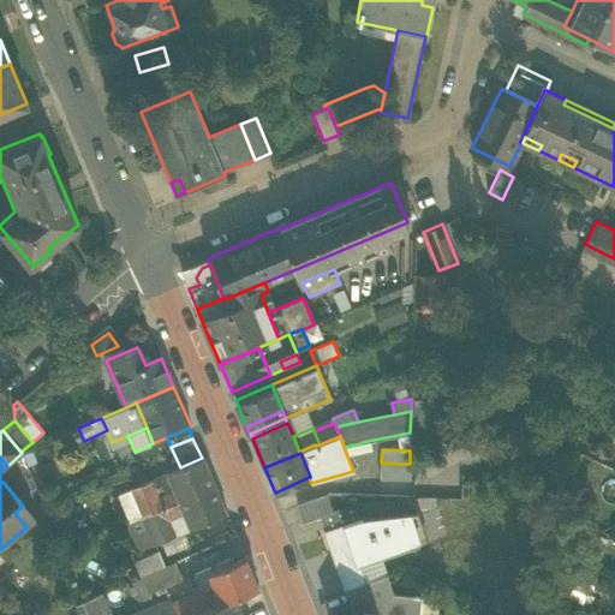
[(180,467),(167,473),(179,501),(215,485),(203,458),(202,458),(180,467)]
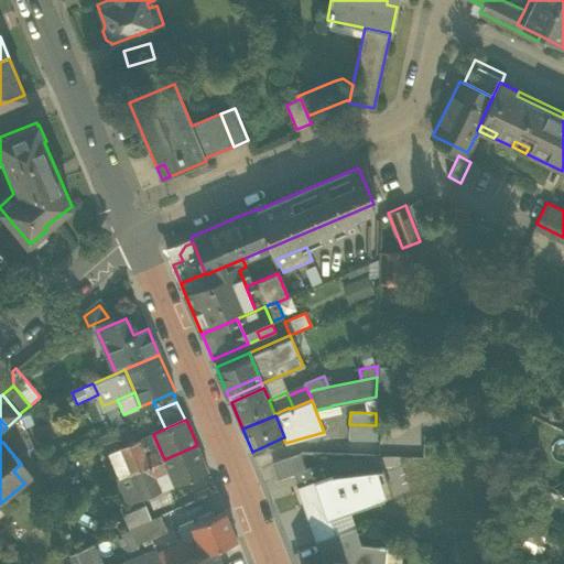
[(376,438),(376,425),(349,424),(349,438),(376,438)]
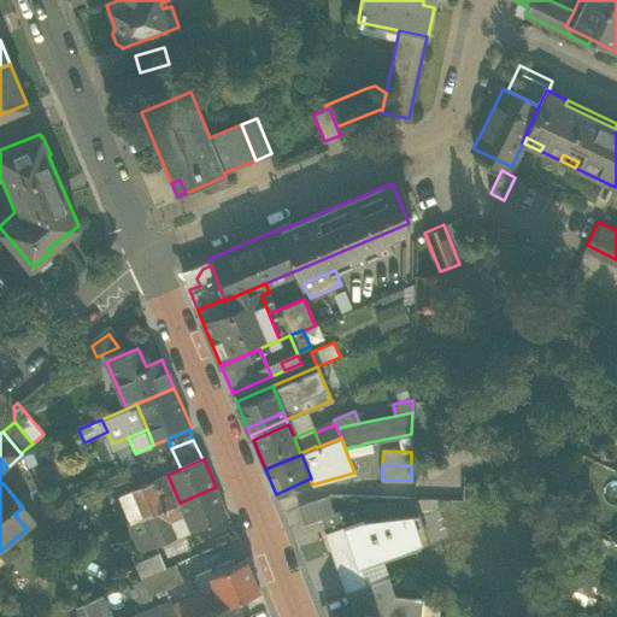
[(134,476),(129,465),(105,476),(110,487),(134,476)]
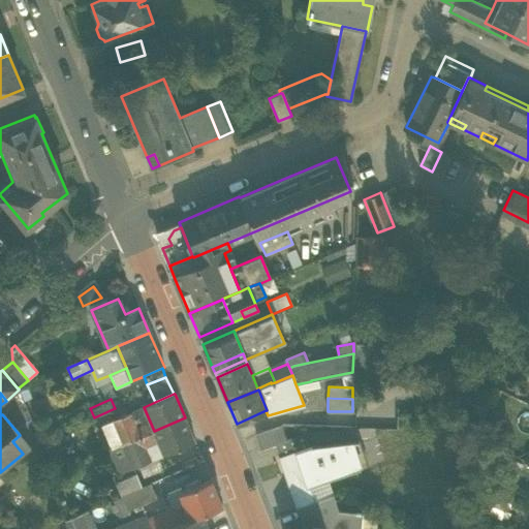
[(141,436),(154,431),(144,407),(113,421),(120,436),(123,444),(141,436)]
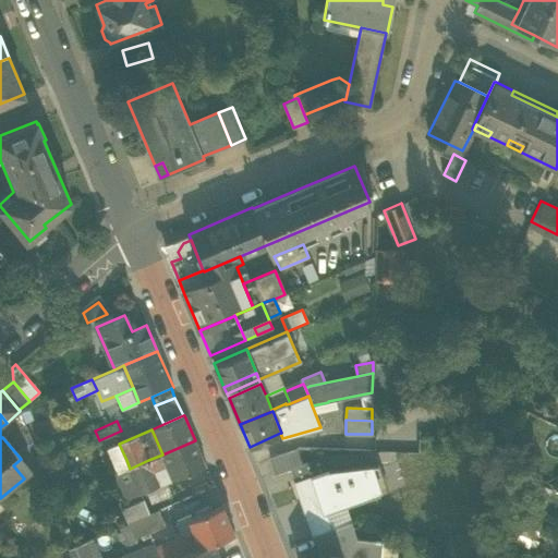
[(372,436),(371,450),(395,449),(395,447),(396,437),(393,437),(372,436)]
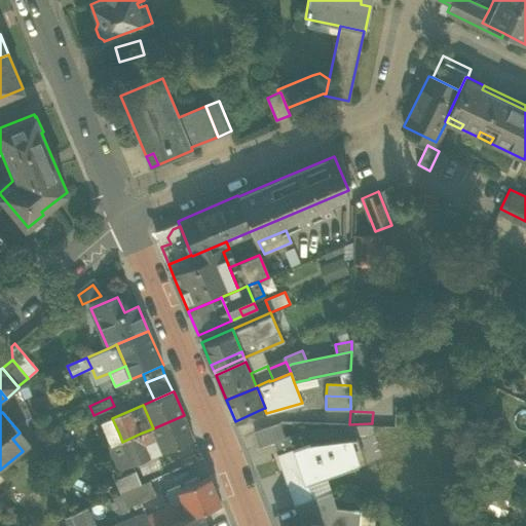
[(372,421),(397,421),(397,412),(373,412),(372,421)]
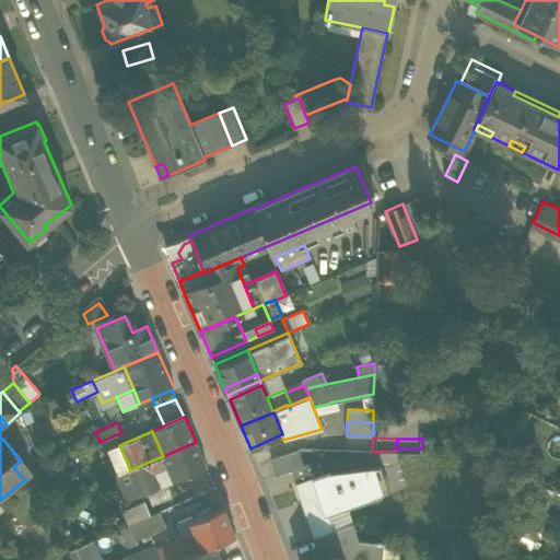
[(196,442),(163,456),(174,481),(206,467),(196,442)]
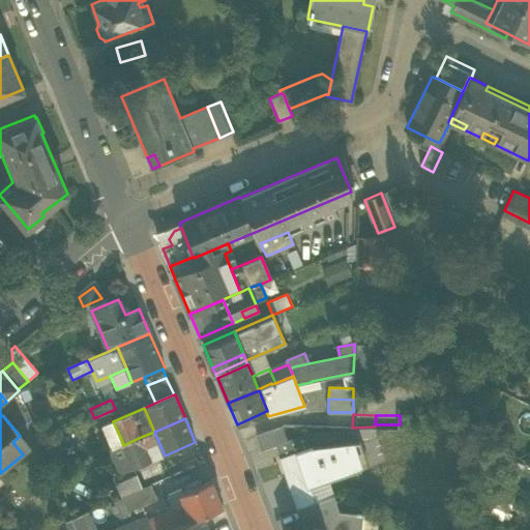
[(108,423),(115,439),(120,437),(113,421),(108,423)]
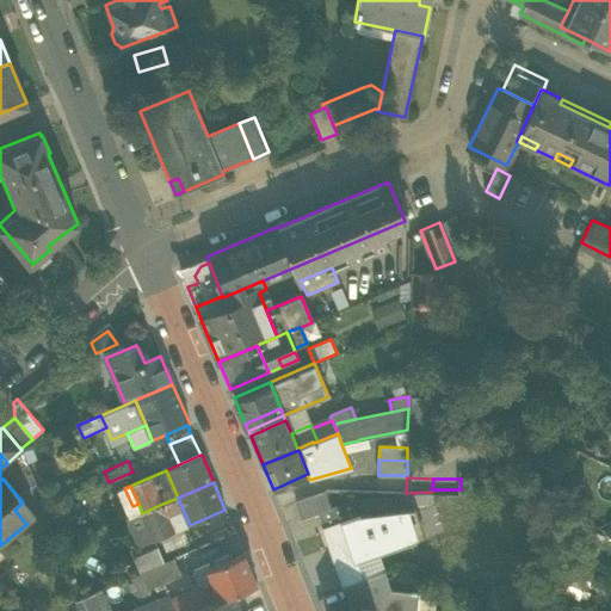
[(133,506),(124,488),(117,492),(129,519),(142,513),(139,504),(133,506)]
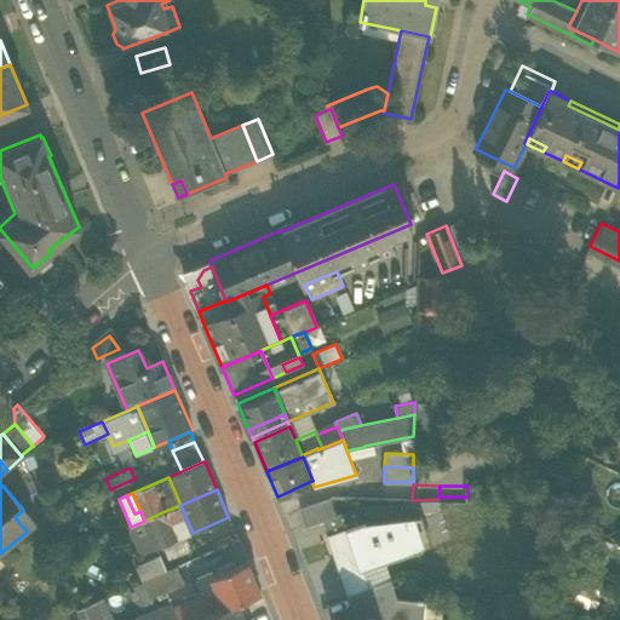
[(300,509),(306,526),(320,521),(336,515),(329,498),(300,509)]
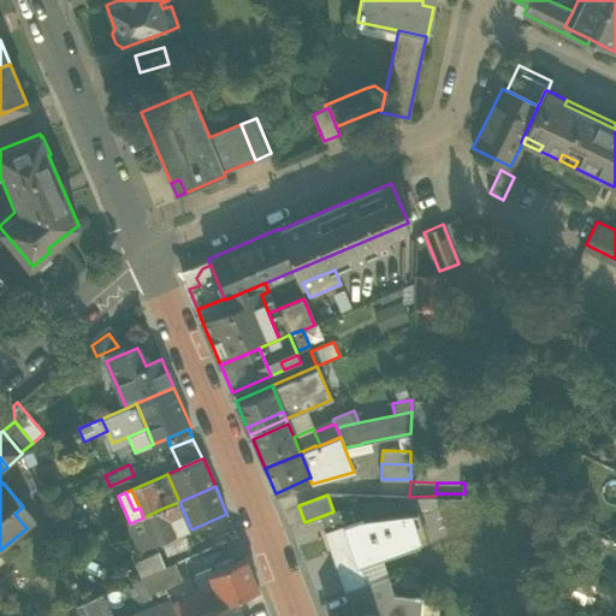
[(43,503),(58,538),(65,535),(51,499),(43,503)]
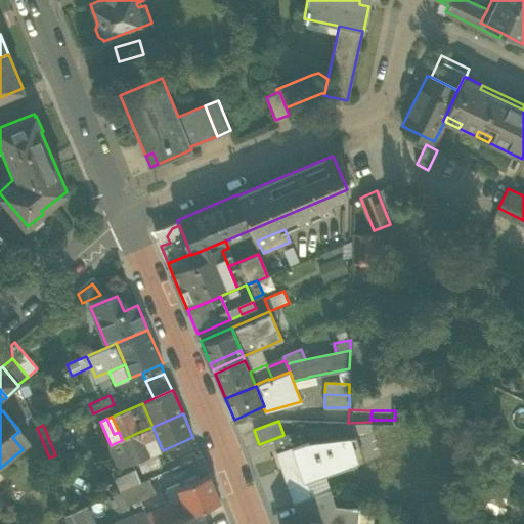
[(157,452),(163,450),(153,427),(139,432),(149,455),(157,452)]
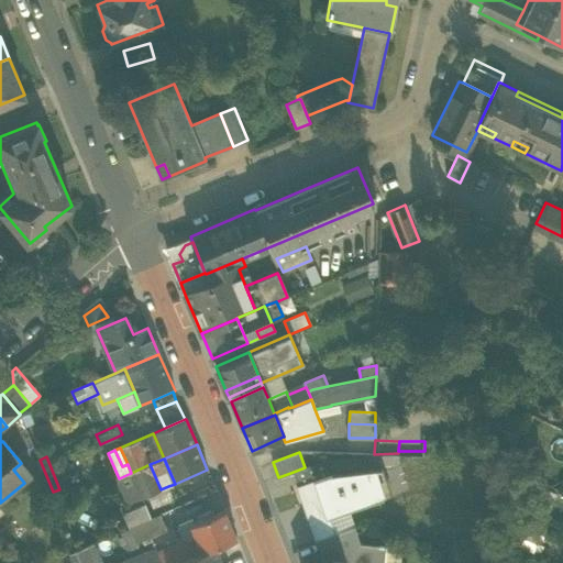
[(32,476),(21,463),(13,470),(24,483),(32,476)]
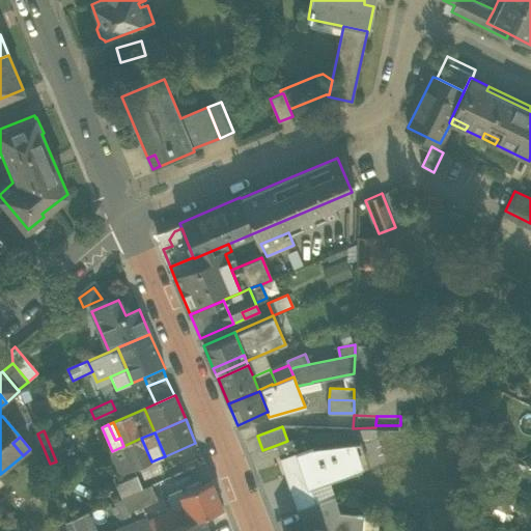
[(123,446),(134,469),(138,468),(151,462),(141,438),(123,446)]
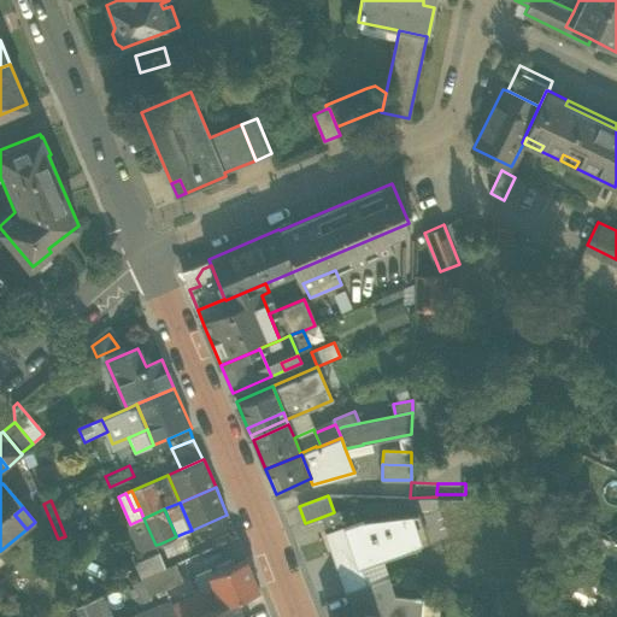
[(339,527),(334,512),(318,518),(323,533),(339,527)]
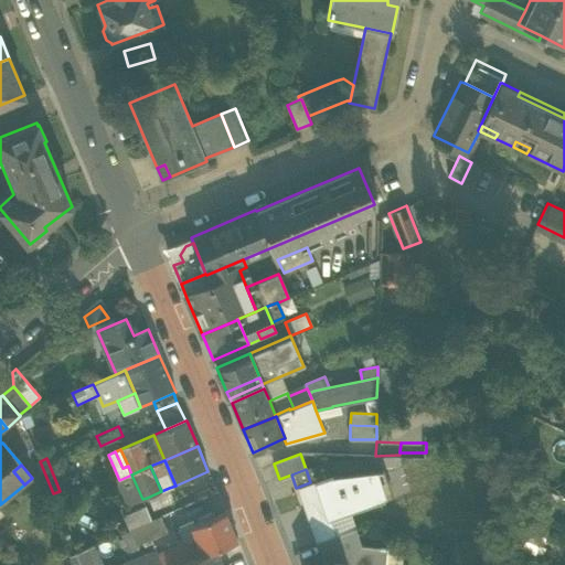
[(296,488),(316,541),(318,540),(336,534),(330,519),(391,497),(382,470),(331,476),(310,482),(296,488)]
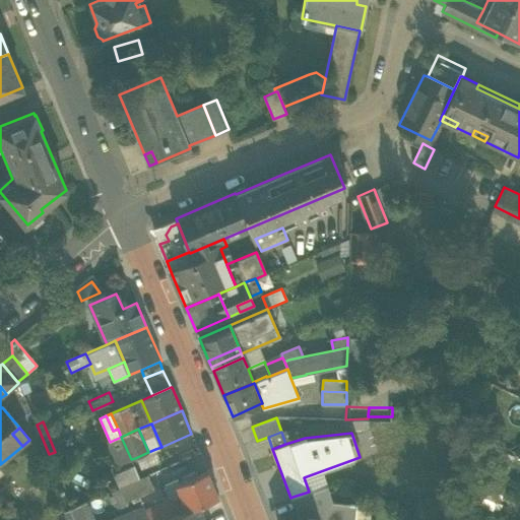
[(131,459),(121,437),(110,442),(107,443),(117,465),(131,459)]
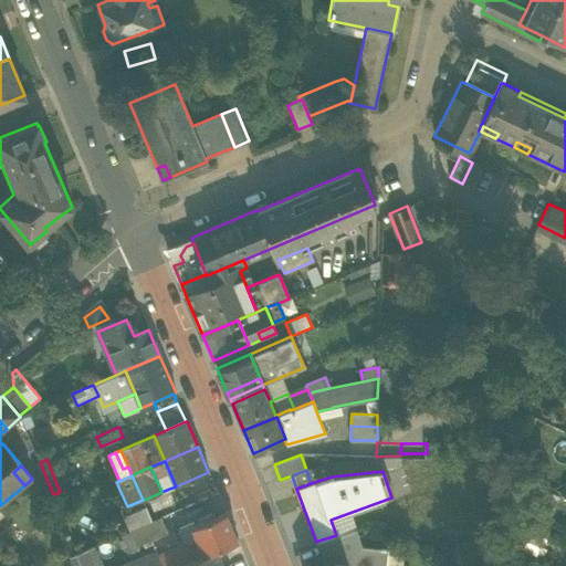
[(161,492),(147,499),(153,511),(175,501),(169,489),(161,492)]
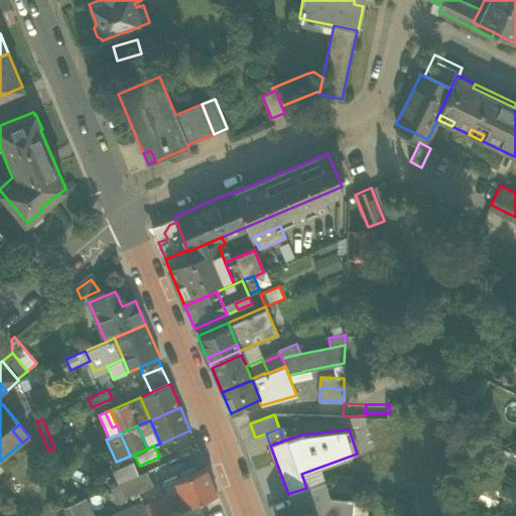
[(112,471),(118,484),(138,475),(133,462),(112,471)]
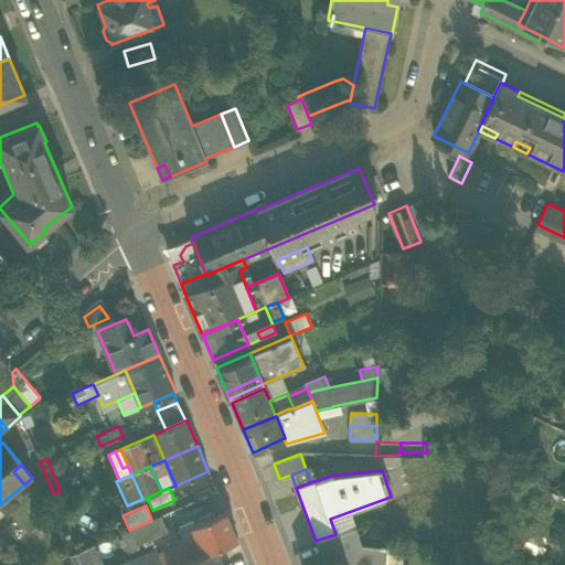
[(192,524),(203,552),(216,546),(236,539),(224,511),(194,523),(192,524)]
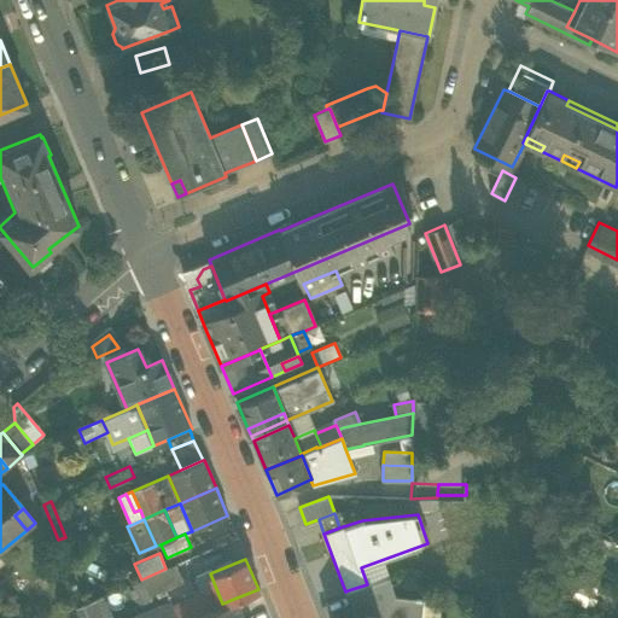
[(175,564),(165,569),(173,586),(182,582),(175,564)]
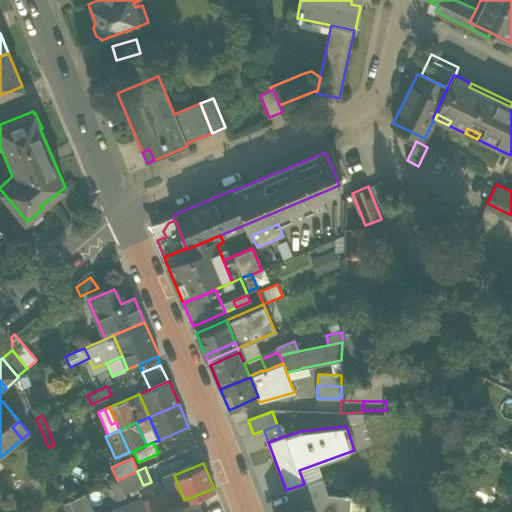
[(143,485),(137,471),(117,480),(123,493),(136,488),(143,485)]
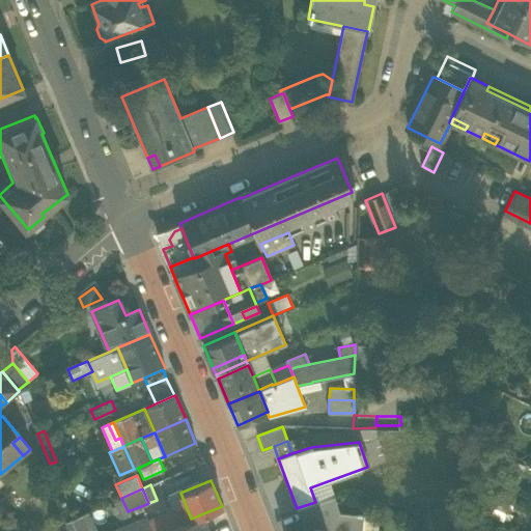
[(174,509),(147,521),(151,530),(162,530),(191,519),(180,493),(183,492),(182,490),(168,495),(174,509)]
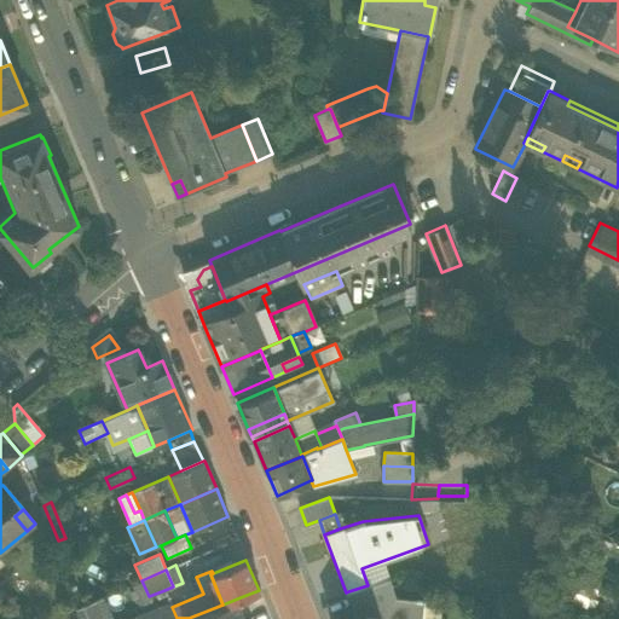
[(578,601),(588,588),(568,573),(559,586),(578,601)]
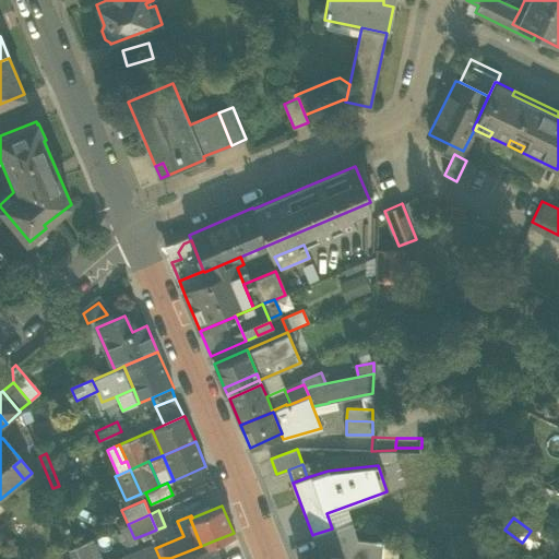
[(377,558),(379,558),(381,543),(358,539),(352,522),(336,527),(341,539),(319,547),(322,558),(320,558),(377,558)]
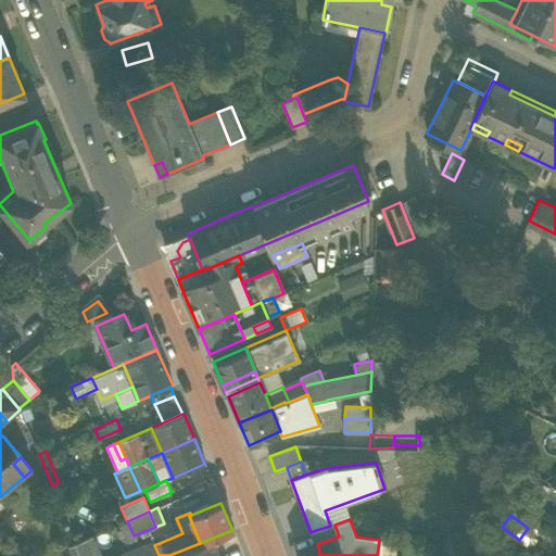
[(134,535),(127,521),(116,526),(123,541),(134,535)]
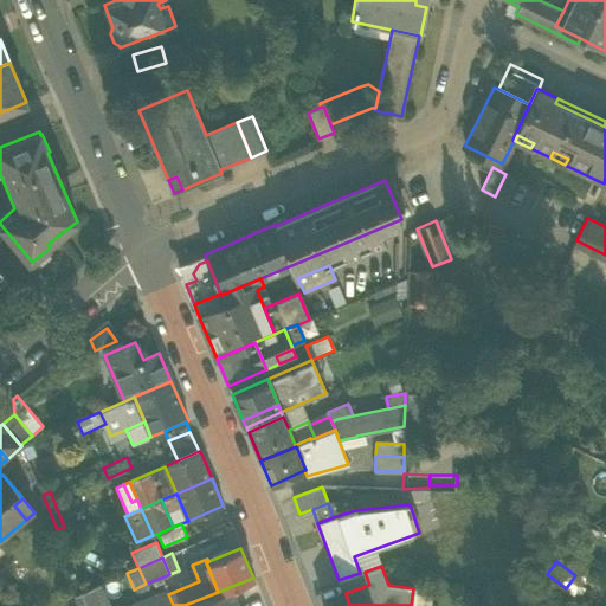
[(341,579),(346,593),(369,585),(365,572),(360,573),(341,579)]
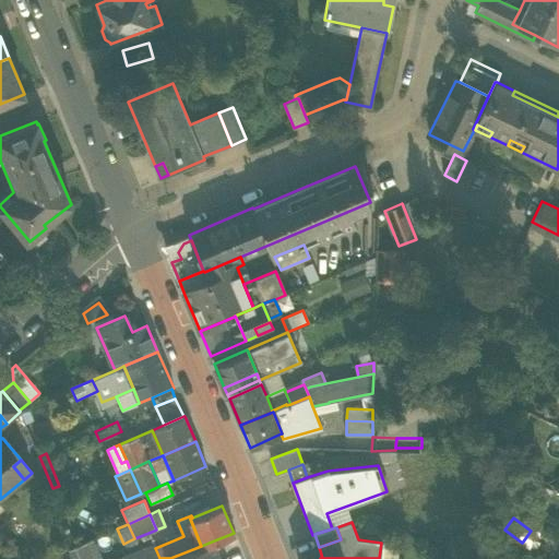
[(72,558),(159,558),(155,548),(151,550),(144,547),(116,558),(102,558),(93,539),(69,549),(72,558)]
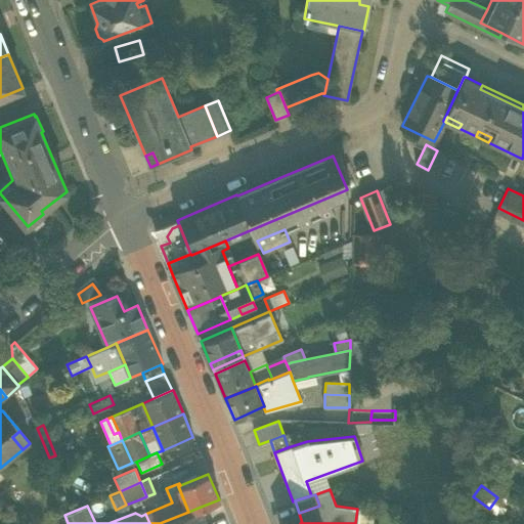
[(188,512),(160,523),(207,523),(201,507),(188,512)]
